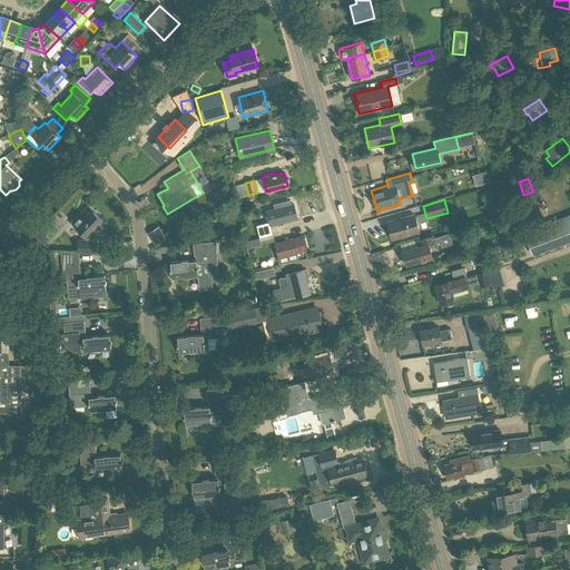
[(538,203),(528,207),(534,223),(544,218),(538,203)]
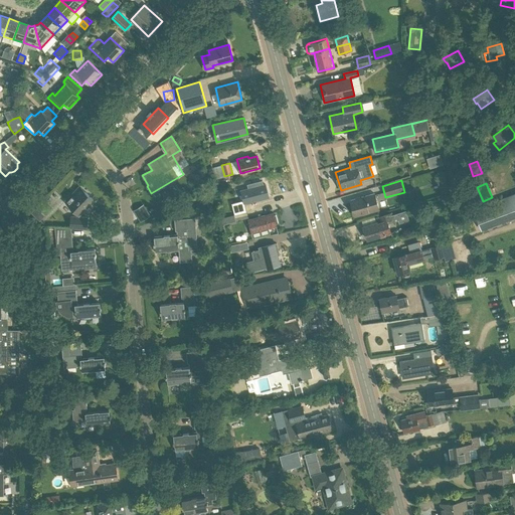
[(266,184),(240,191),(244,203),(269,197),(266,184)]
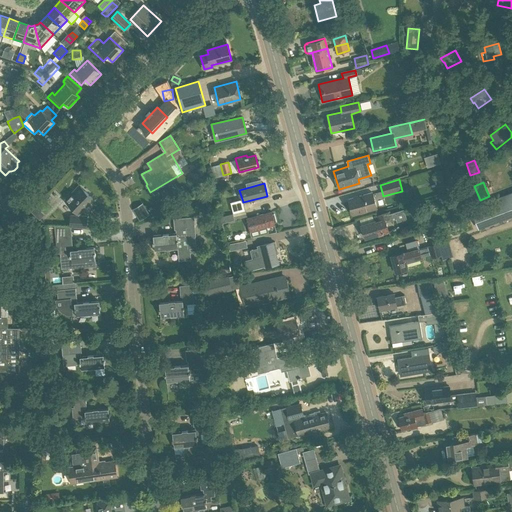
[(79,185),(65,200),(79,213),(93,199),(79,185)]
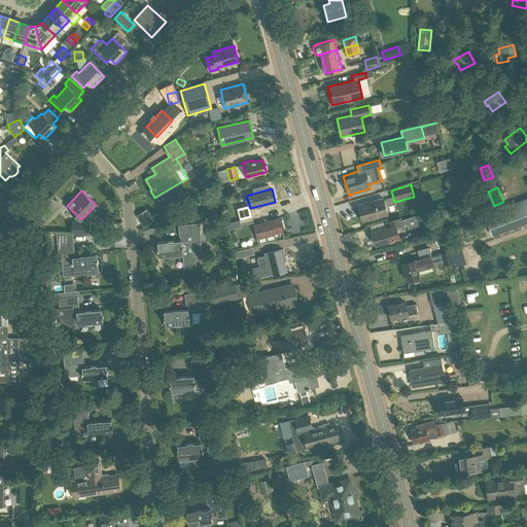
[(494,214),(486,217),(487,220),(495,217),(498,224),(526,213),(526,197),(492,210),(494,214)]
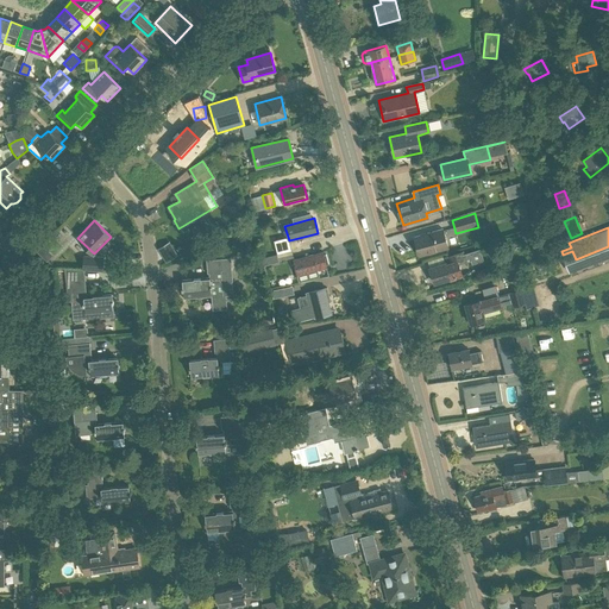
[(443,228),(414,237),(419,255),(447,248),(443,228)]
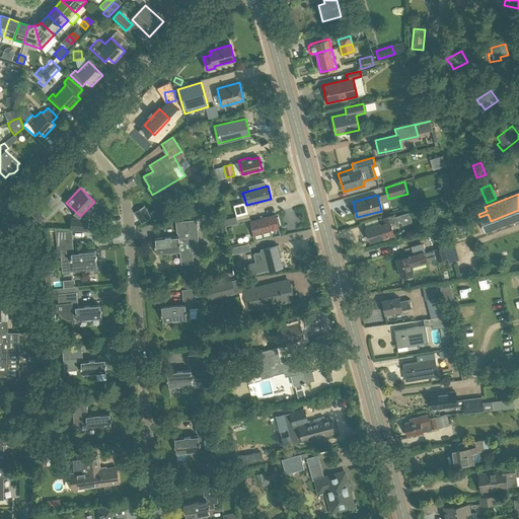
[(246,208),(234,211),(236,216),(248,213),(246,208)]
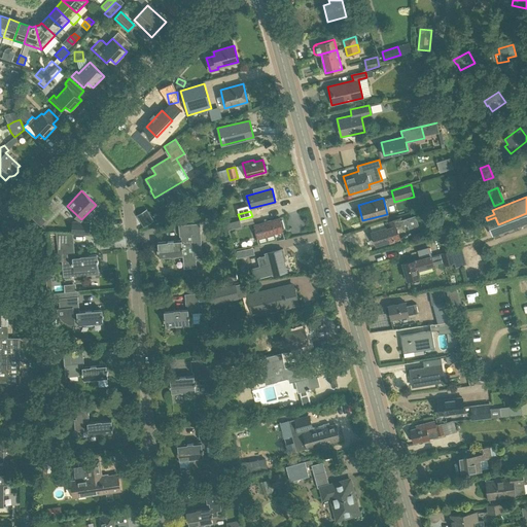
[(372,232),(376,245),(389,241),(399,238),(396,229),(408,225),(408,229),(418,225),(415,215),(400,220),(399,218),(388,221),(390,227),(386,229),(385,227),(372,232)]
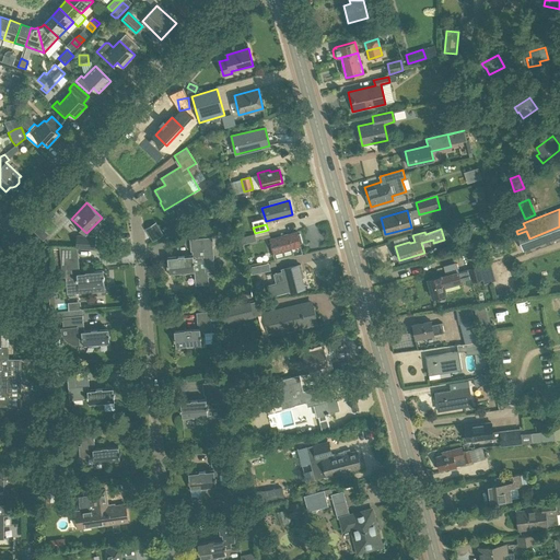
[(268,230),(255,233),(256,240),(269,236),(268,230)]
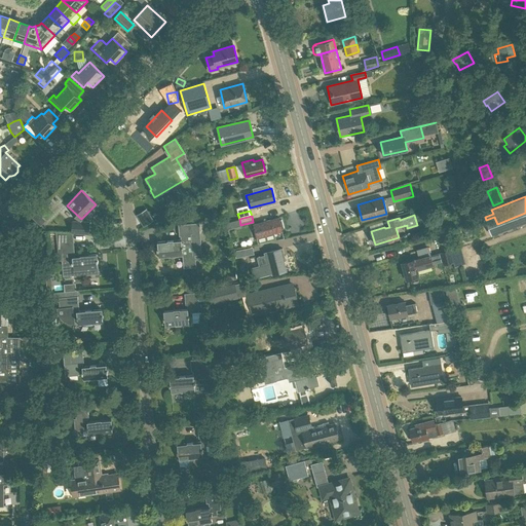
[(262,222),(254,224),(257,237),(259,242),(267,240),(275,238),(274,233),(282,231),(282,228),(284,227),(282,219),(279,220),(278,218),(262,222)]
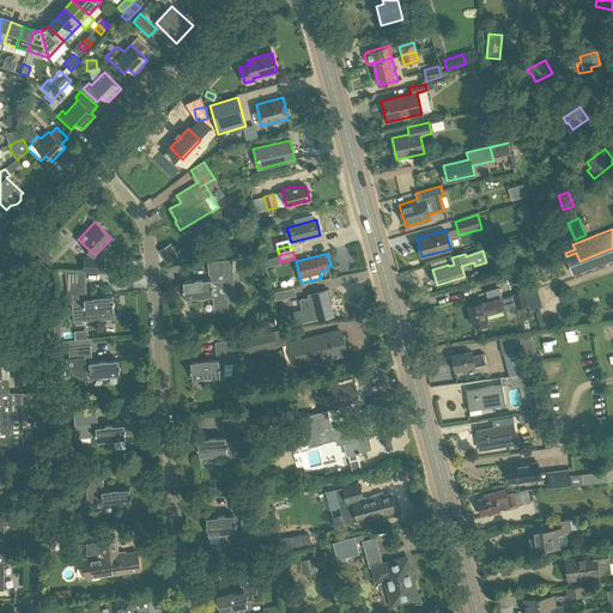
[(85,258),(84,271),(103,272),(103,259),(85,258)]
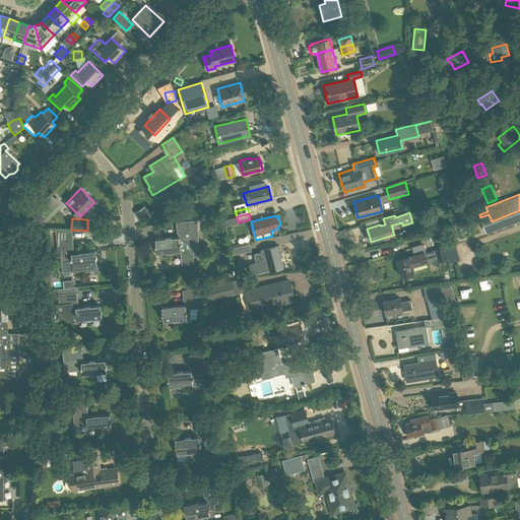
[(179,237),(155,239),(157,255),(167,254),(167,255),(173,254),(181,253),(182,265),(194,264),(193,252),(192,252),(191,241),(189,221),(189,220),(176,221),(177,234),(179,233),(179,237)]
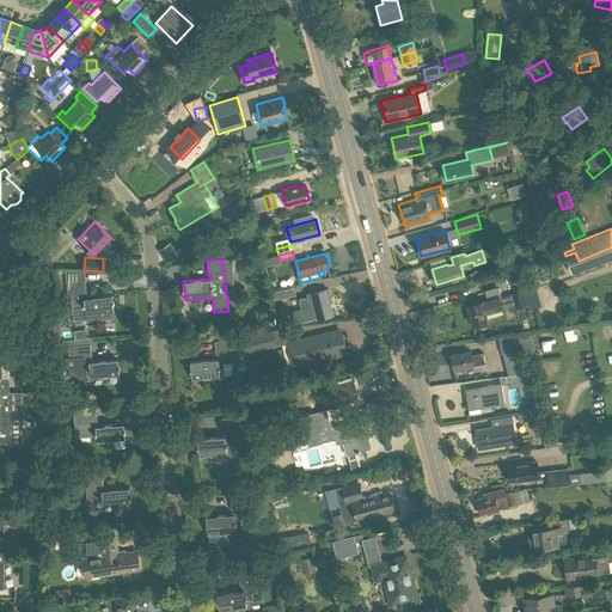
[(232,259),(222,261),(225,283),(234,282),(232,259)]
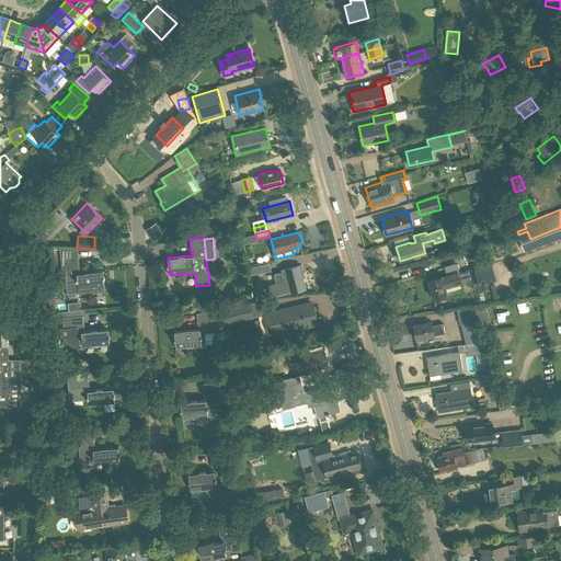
[(65,270),(58,271),(59,278),(65,278),(66,295),(88,293),(88,288),(93,288),(93,287),(103,287),(102,272),(94,272),(78,274),(77,270),(79,270),(78,258),(64,259),(65,270)]
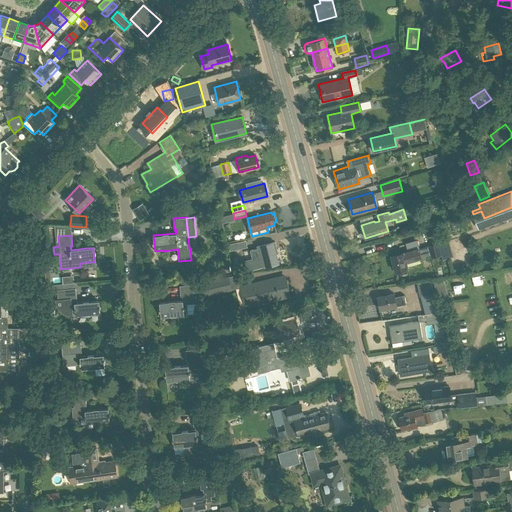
[(446,241),(439,243),(442,255),(449,253),(446,241)]
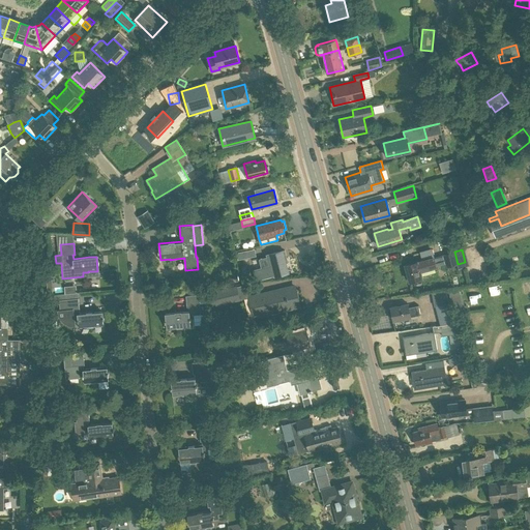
[(246,258),(244,251),(236,253),(237,260),(246,258)]
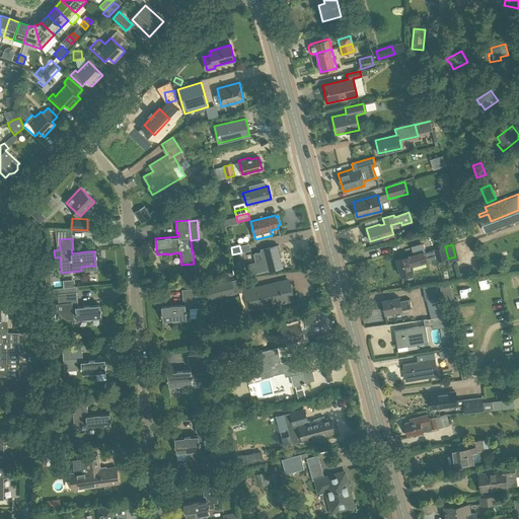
[(256,263),(248,265),(251,275),(269,271),(282,267),(279,253),(281,252),(279,245),(262,249),(262,251),(265,261),(256,263)]
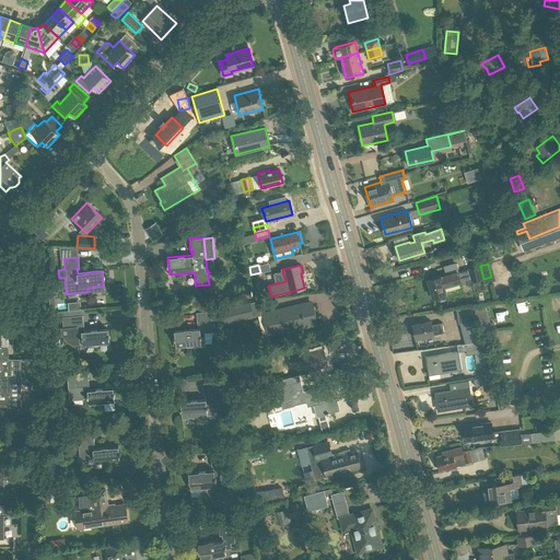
[(480,266),(468,269),(471,282),(483,279),(480,266)]
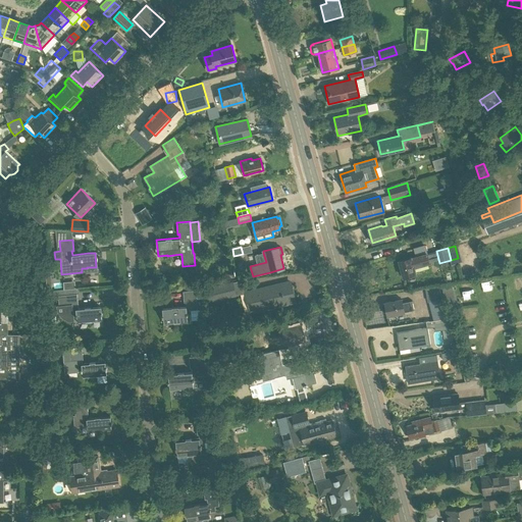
[(411,257),(399,260),(403,277),(415,273),(414,267),(429,263),(426,254),(411,258),(411,257)]
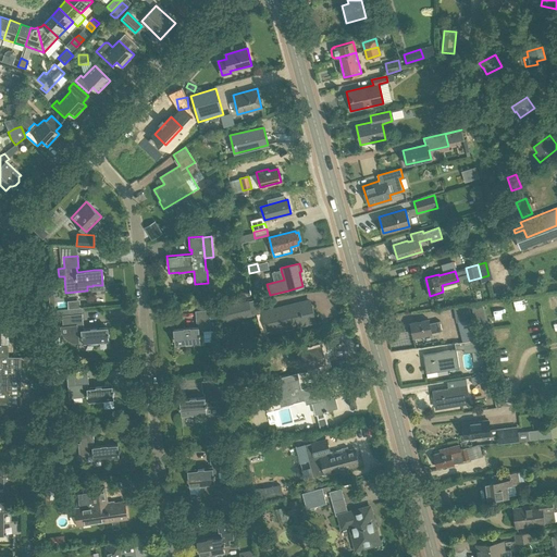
[(249,286),(239,287),(240,297),(250,296),(249,286)]
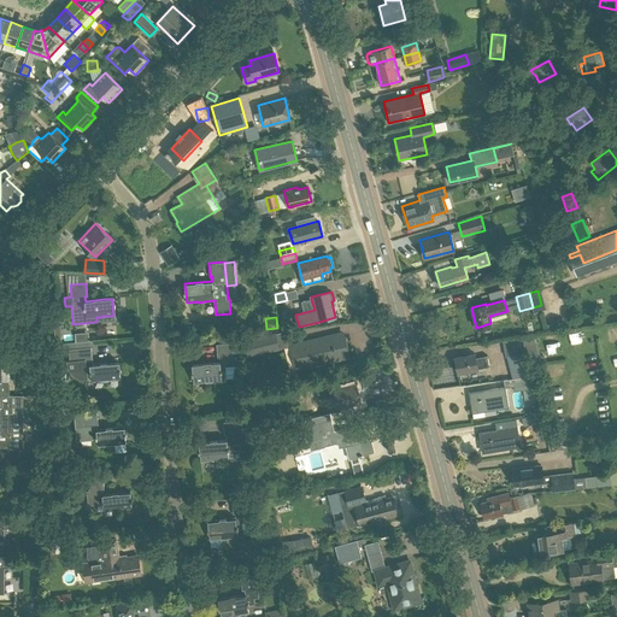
[(276,333),(244,340),(247,357),(280,350),(276,333)]
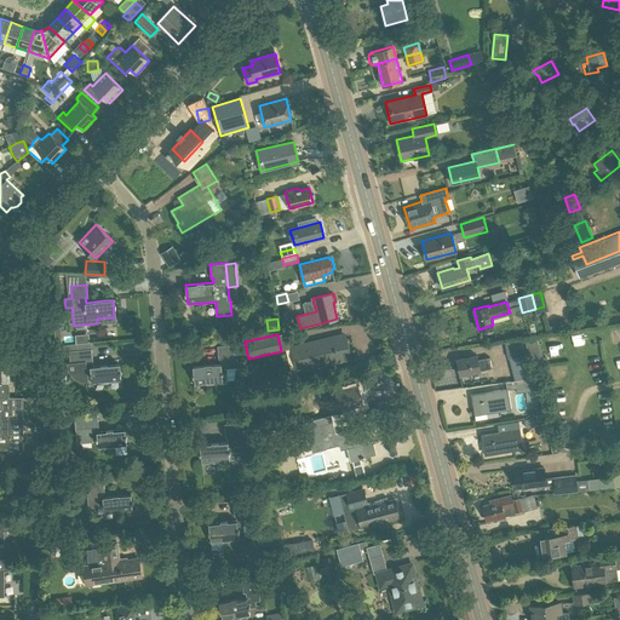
[(344,334),(292,346),(297,369),(317,366),(319,367),(325,366),(325,363),(349,359),(348,351),(349,350),(348,340),(345,342),(344,334)]
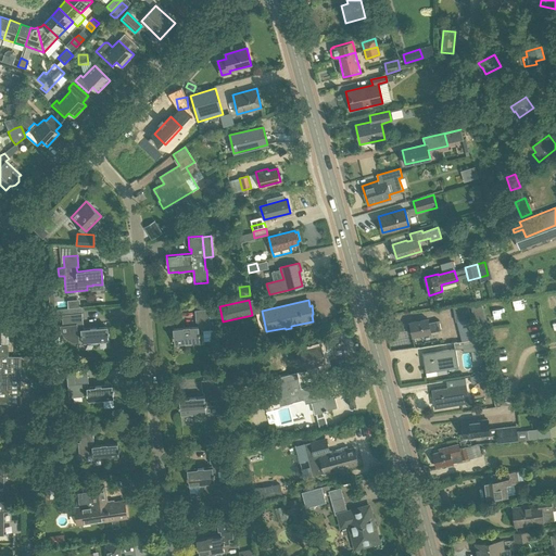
[(467,304),(453,307),(455,321),(460,320),(471,318),(467,304)]
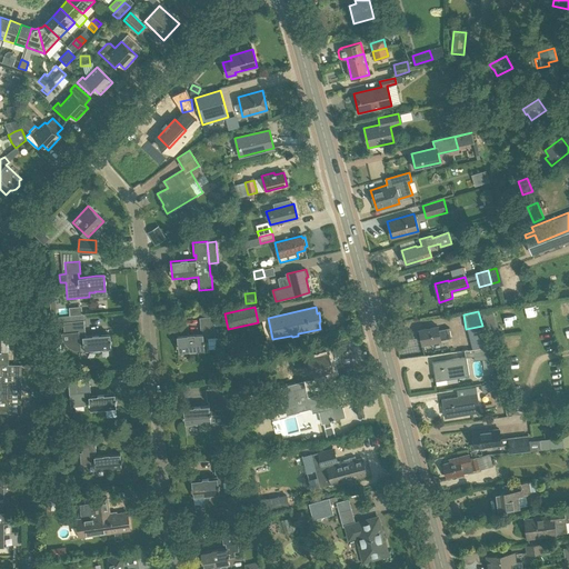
[(83,315),(49,318),(50,328),(63,327),(63,333),(61,333),(60,333),(61,337),(63,339),(65,341),(67,343),(69,346),(71,348),(75,349),(77,350),(80,351),(80,350),(79,346),(83,345),(85,352),(93,351),(93,352),(100,351),(100,350),(110,350),(109,335),(83,337),(83,332),(86,332),(85,320),(83,315)]
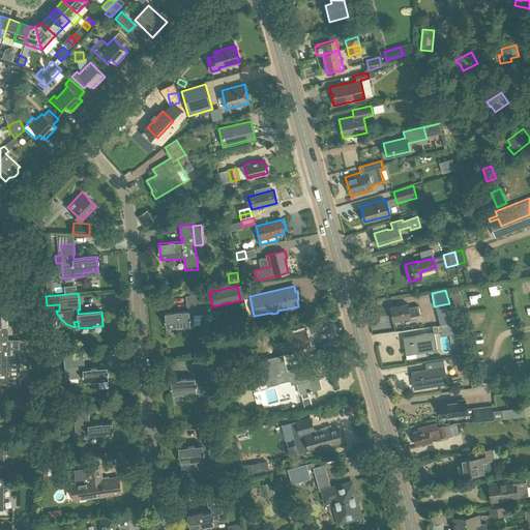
[(188,311),(165,313),(167,329),(176,328),(176,329),(182,328),(190,327),(189,320),(195,319),(194,315),(200,315),(199,294),(185,296),(186,307),(188,307),(188,311)]
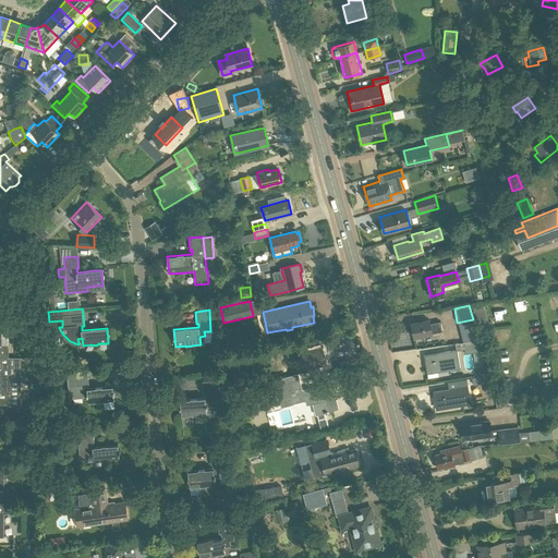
[(428,320),(411,324),(414,338),(432,334),(443,331),(441,322),(440,323),(438,323),(429,324),(428,320)]
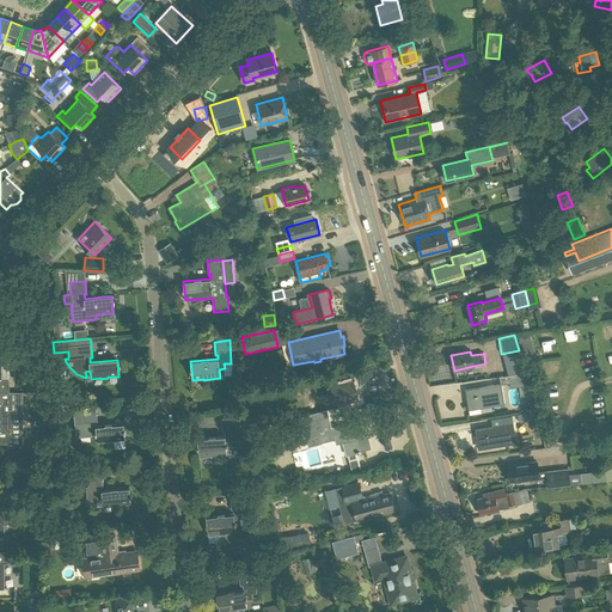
[(513,375),(508,375),(509,384),(509,389),(515,387),(518,387),(526,386),(525,373),(513,375)]
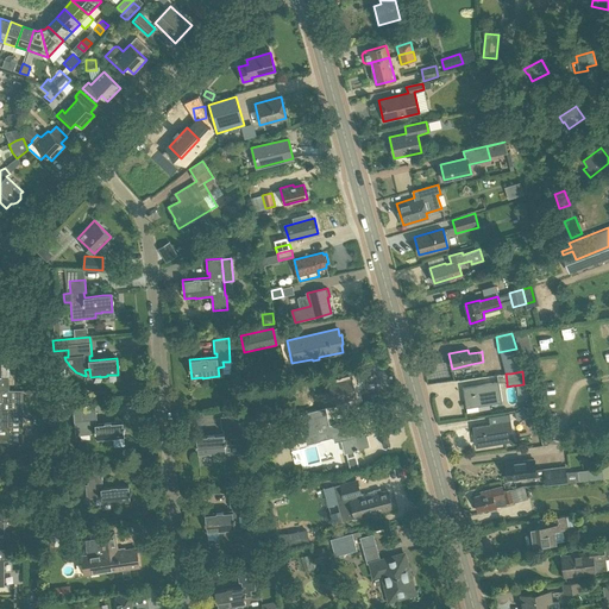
[(330,385),(318,389),(319,399),(332,395),(334,401),(355,396),(351,380),(330,385)]
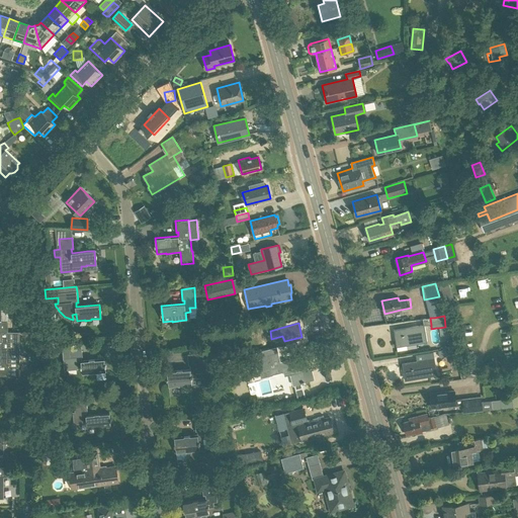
[(424,325),(394,330),(397,351),(407,349),(406,344),(411,343),(411,342),(427,340),(424,325)]
